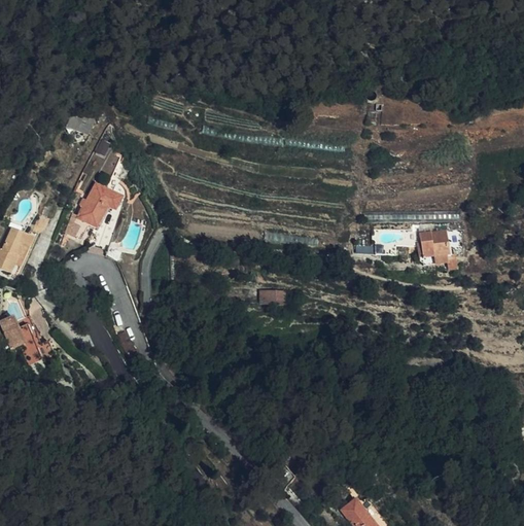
[(66,130),(78,135),(91,113),(86,110),(80,124),(71,119),(66,130)]
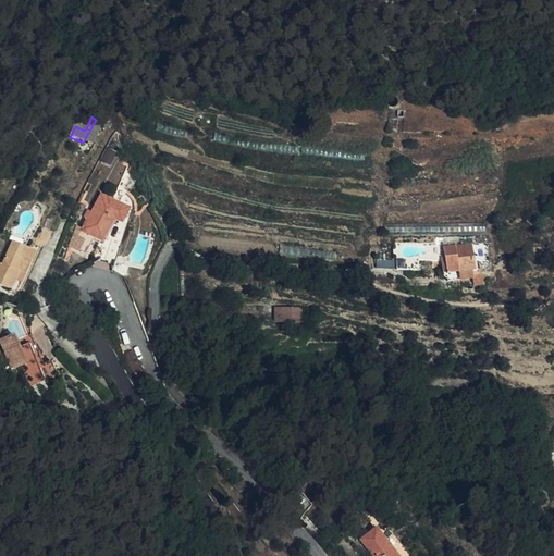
[(96,120),(83,143),(91,146),(101,122),(96,120)]
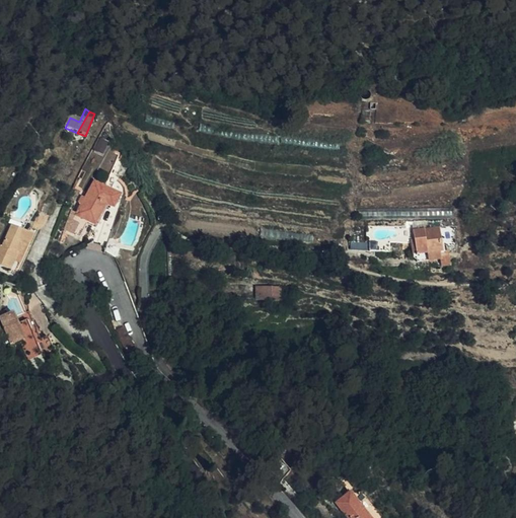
[(109,148),(113,141),(104,137),(101,143),(109,148)]
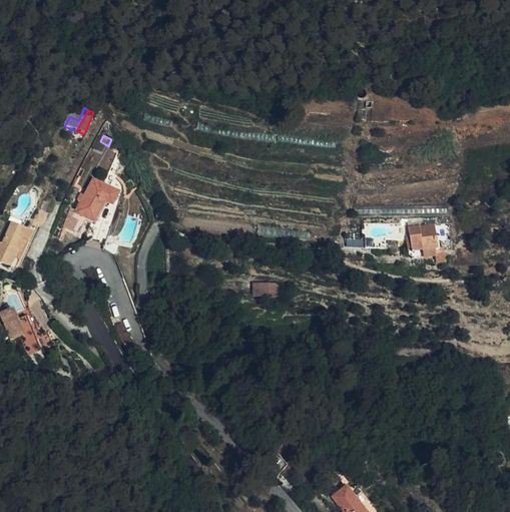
[(111,203),(118,189),(93,175),(85,191),(81,189),(77,196),(81,198),(76,208),(92,217),(103,198),(111,203)]
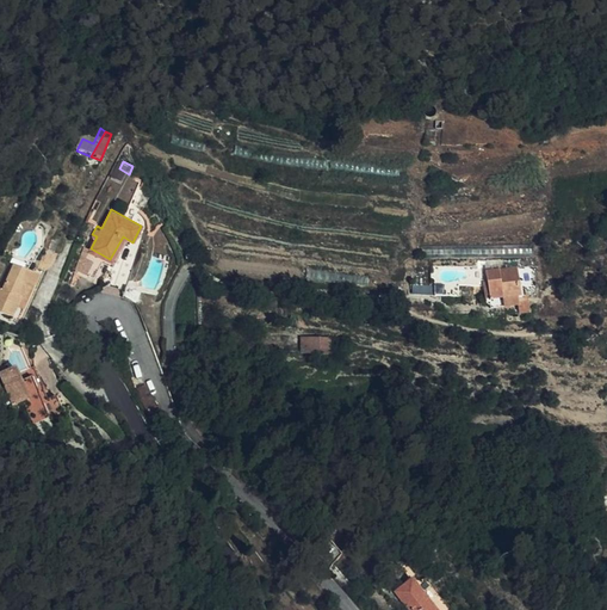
[(55,265),(59,254),(45,250),(38,265),(48,270),(55,265)]
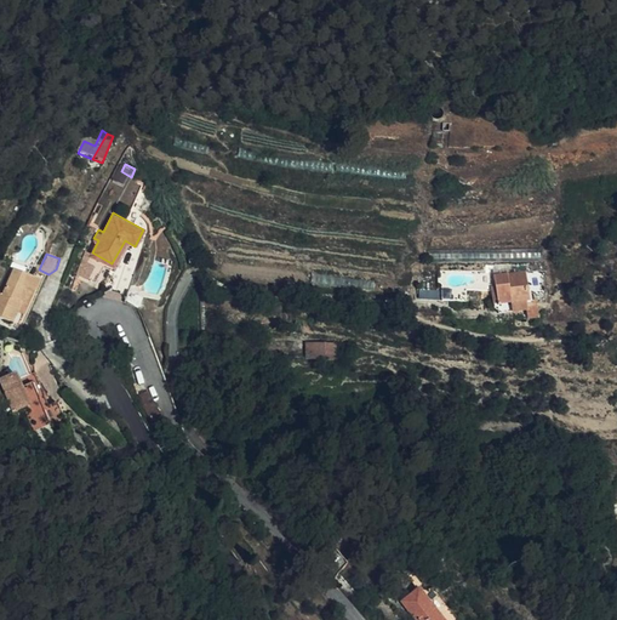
[(15,306),(24,274),(10,269),(3,300),(0,299),(0,324),(9,328),(10,322),(12,323),(15,306)]
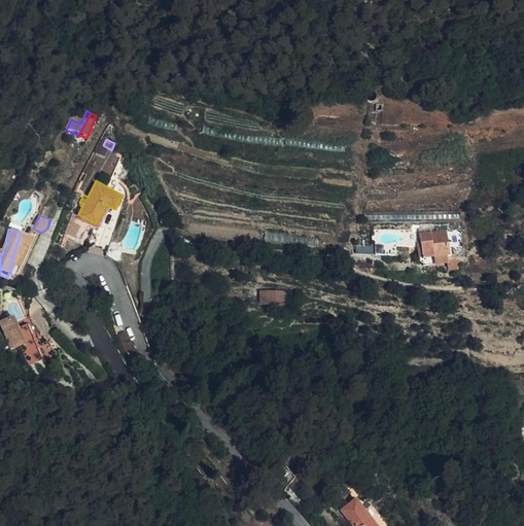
[(400,247),(414,246),(413,229),(356,229),(356,242),(358,243),(374,244),(388,246),(400,247)]
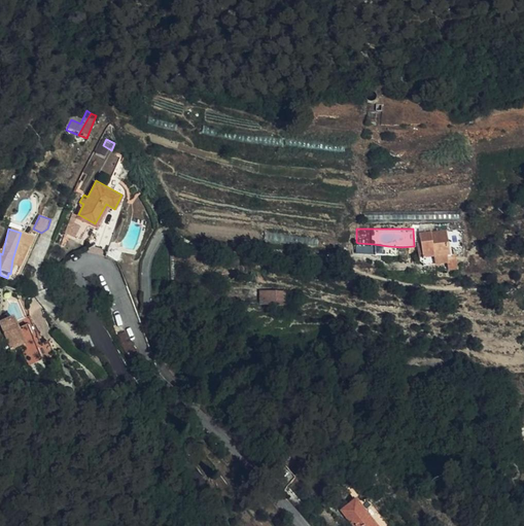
[(417,230),(418,246),(446,243),(445,229),(417,230)]
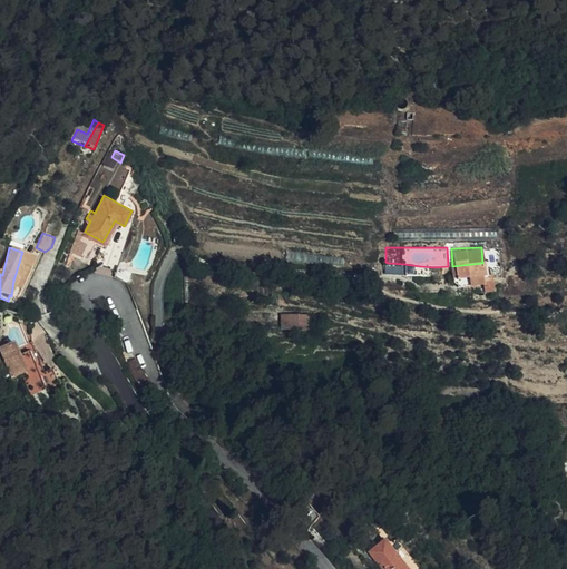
[(35,255),(22,252),(13,281),(11,296),(17,298),(20,288),(23,290),(35,255)]
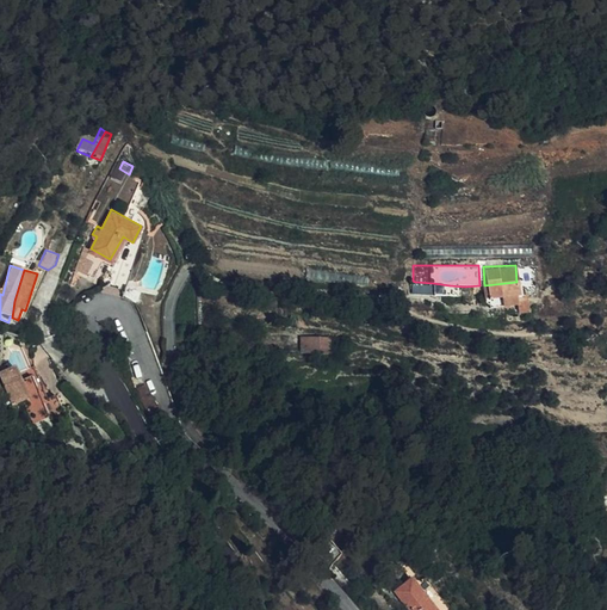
[(129,297),(131,300),(134,290),(137,281),(129,278),(124,295),(129,297)]
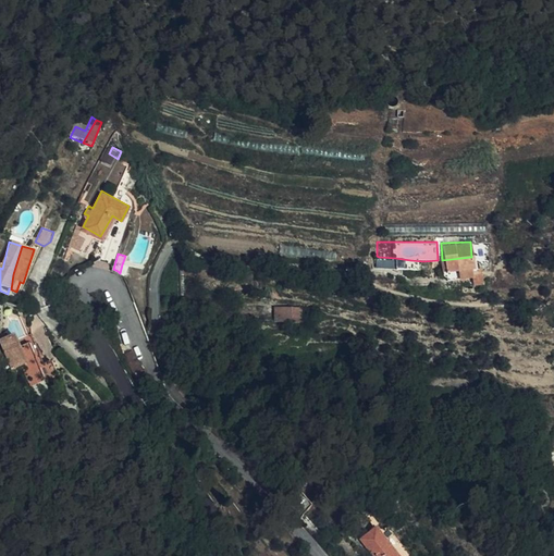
[(395,258),(379,257),(379,269),(395,269),(395,258)]
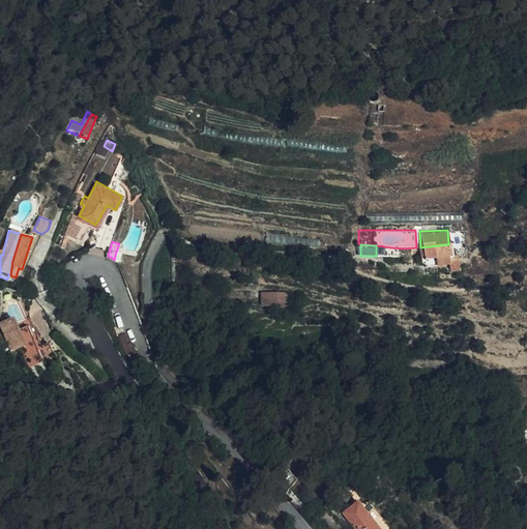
[(448,244),(420,247),(421,266),(446,264),(447,269),(456,269),(455,255),(449,255),(448,244)]
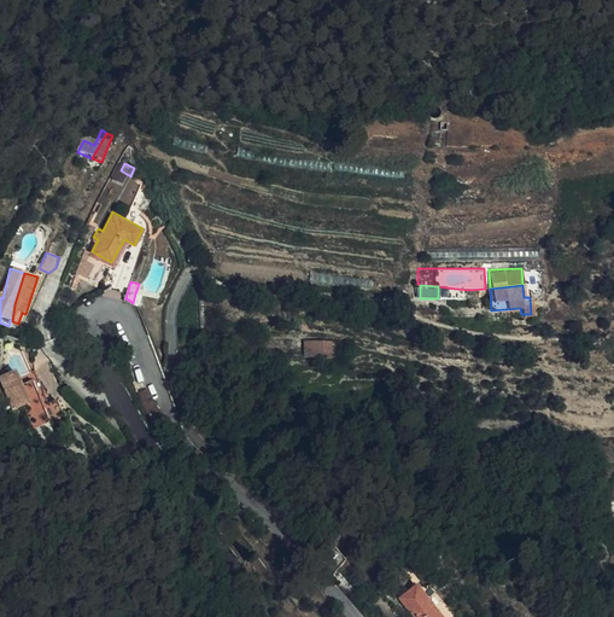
[(455,289),(438,286),(438,298),(455,298),(455,289)]
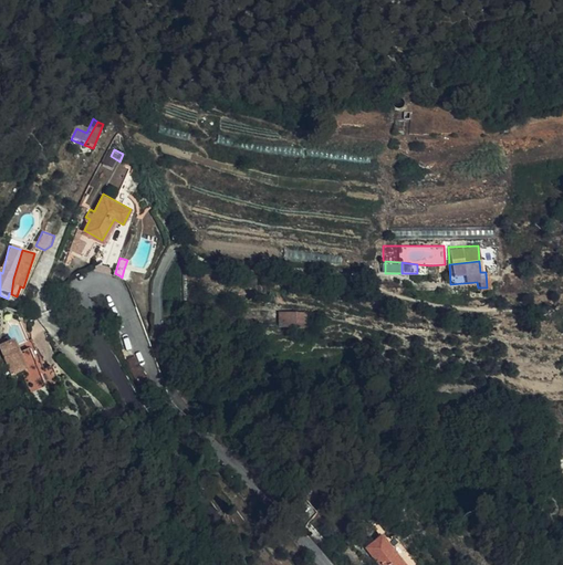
[(124,281),(125,283),(133,275),(124,269),(122,278),(124,281)]
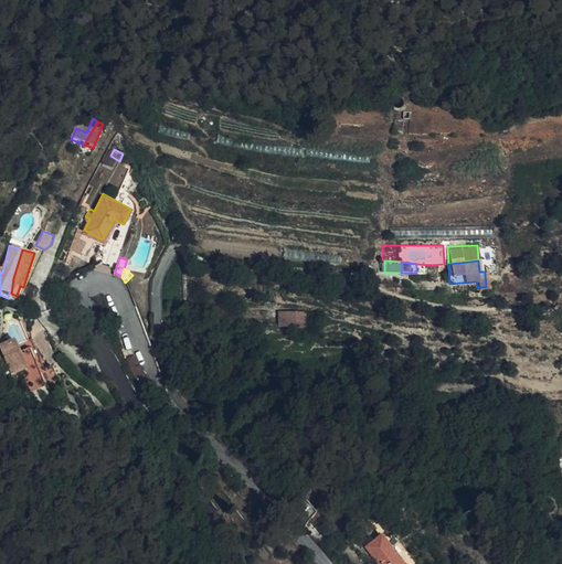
[(287,319),(287,309),(277,309),(277,319),(287,319)]
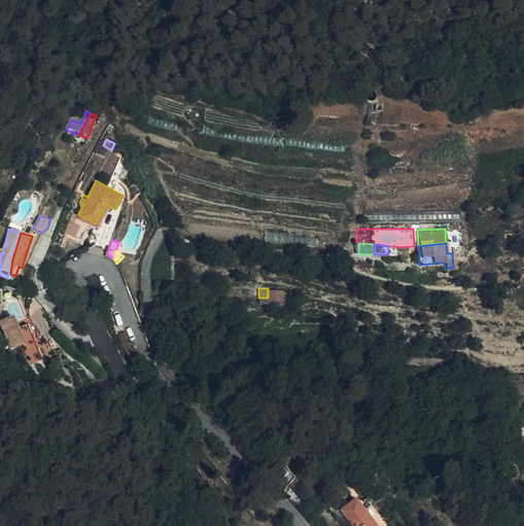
[(282,289),(268,288),(268,297),(282,299),(282,289)]
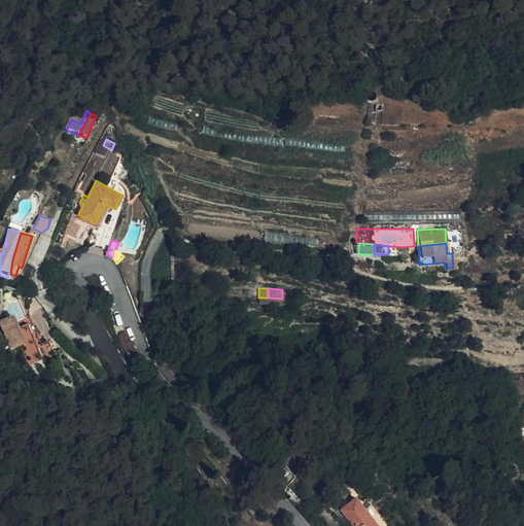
[(19,335),(13,313),(0,319),(0,327),(9,349),(21,344),(19,335)]
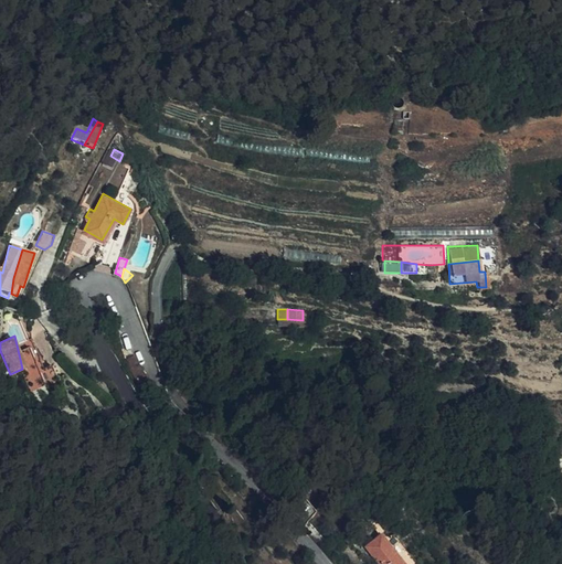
[(20,348),(14,336),(20,359),(22,369),(28,366),(36,386),(45,382),(29,344),(20,348)]
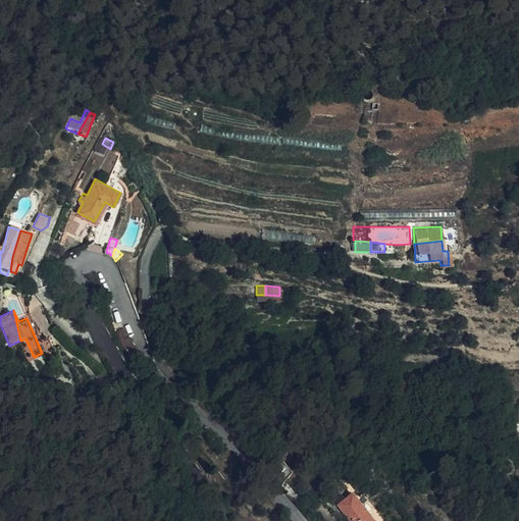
[(134,344),(123,326),(114,330),(122,348),(127,346),(134,344)]
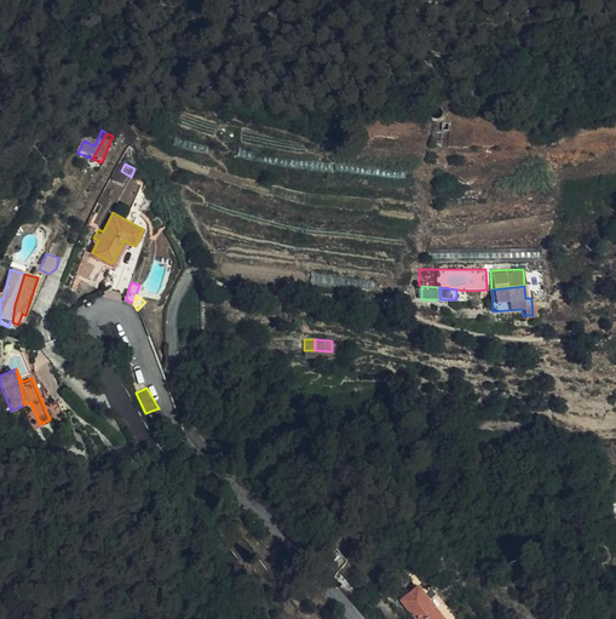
[(160,408),(159,408),(151,411),(156,428),(166,424),(160,408)]
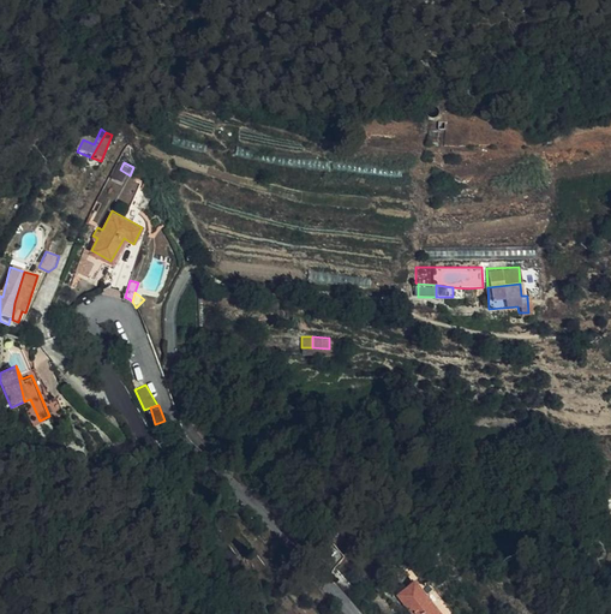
[(192,471),(205,482),(211,476),(198,464),(192,471)]
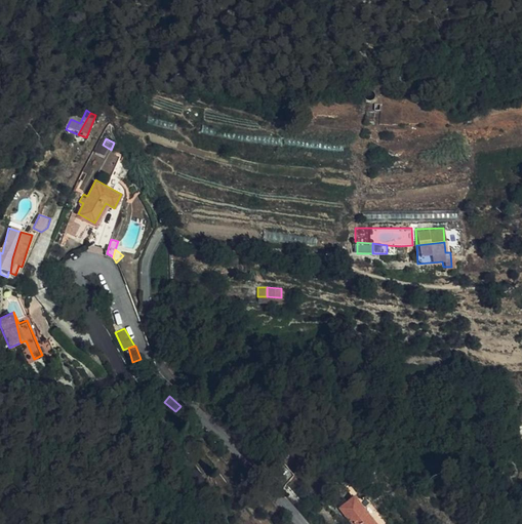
[(187,419),(190,417),(183,410),(179,412),(187,419)]
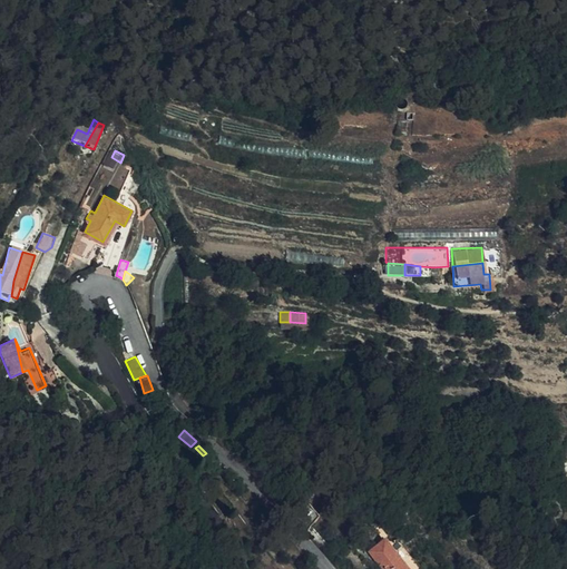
[(319,511),(313,504),(302,512),(311,523),(319,511)]
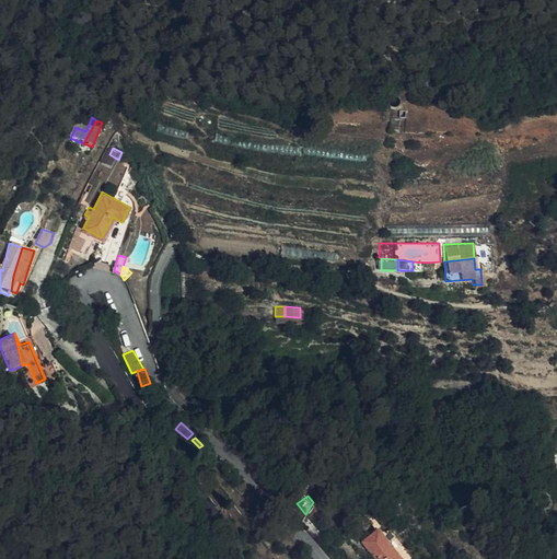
[(378,531),(374,527),(357,544),(361,549),(360,550),(367,558),(368,556),(370,558),(408,558),(385,532),(378,531)]
